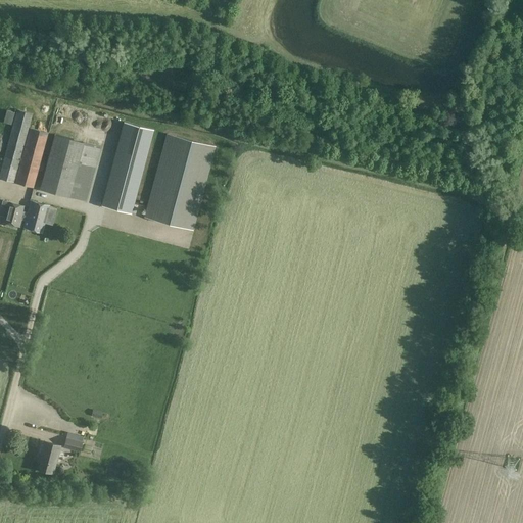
[(16,110),(0,172),(0,178),(13,182),(29,128),(33,114),(16,110)]
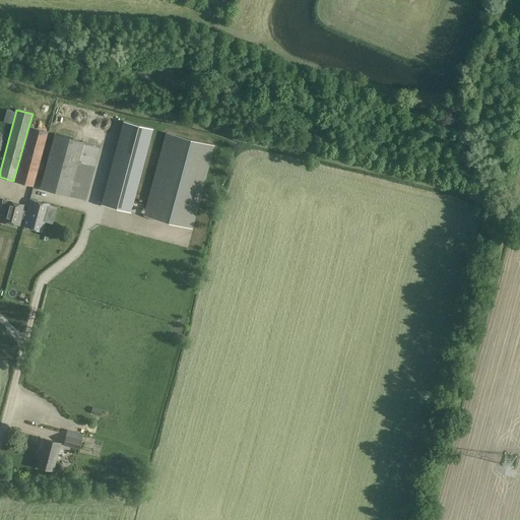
[(7,110),(3,121),(11,123),(14,112),(7,110)]
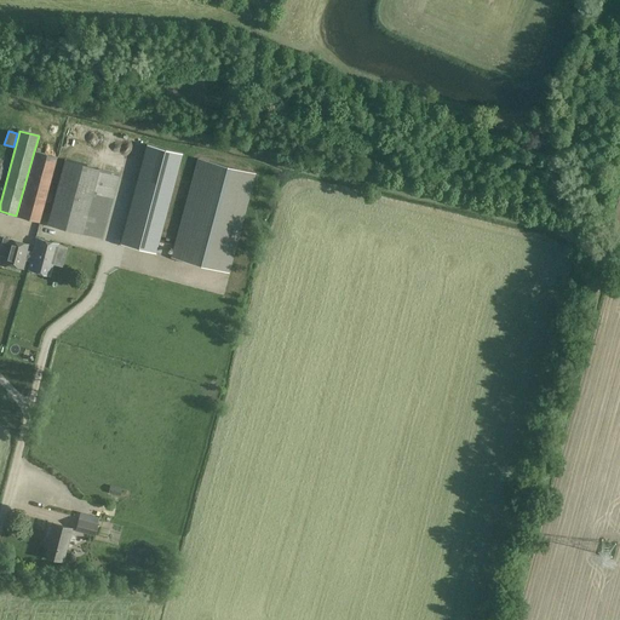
[(183,154),(147,144),(120,244),(156,253),(183,154)]
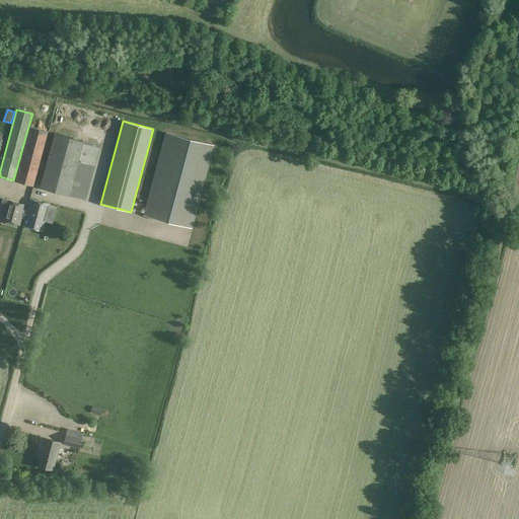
[(28,127),(13,180),(33,187),(48,132),(28,127)]
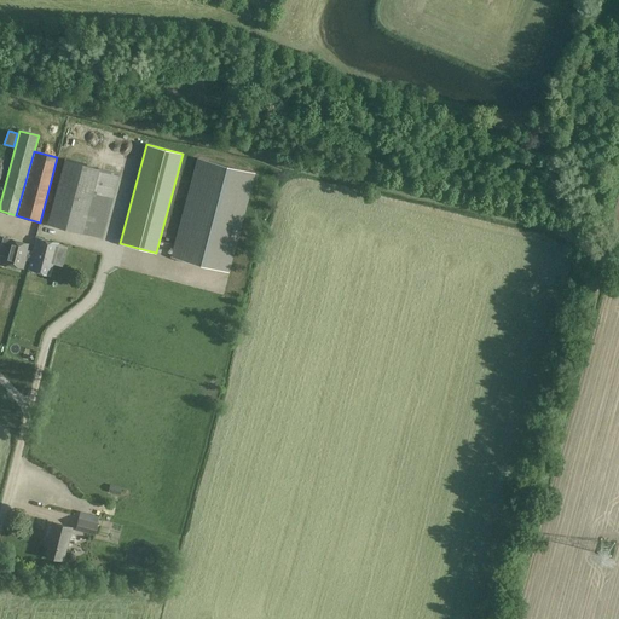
[(254,172),(198,157),(173,256),(229,271),(254,172)]
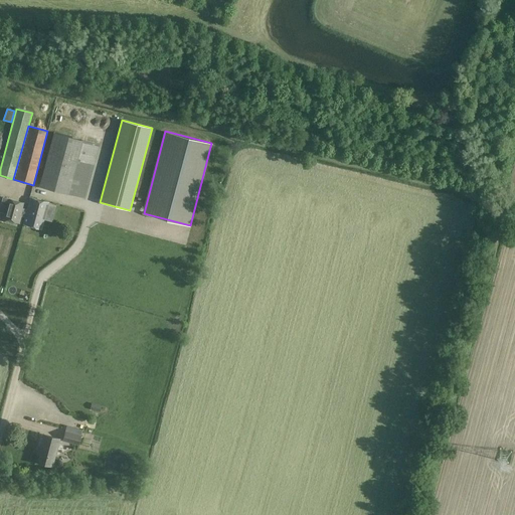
[(77,160),(94,164),(99,145),(53,133),(39,186),(68,194),(77,160)]
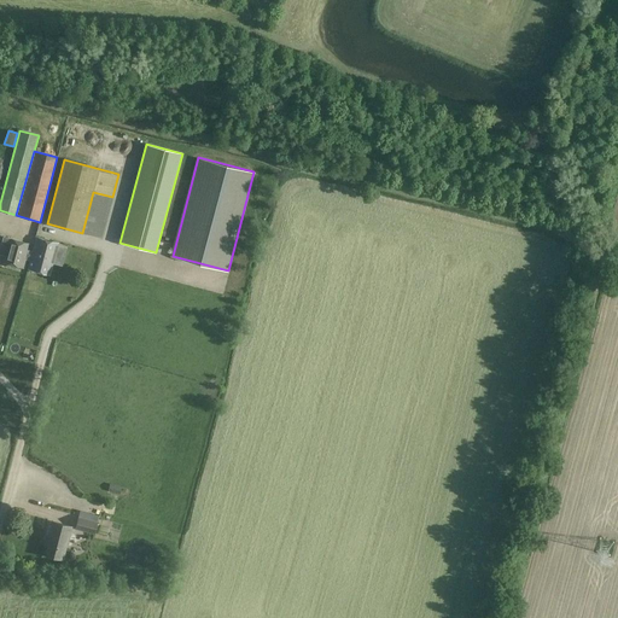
[(101,238),(112,197),(93,192),(82,233),(101,238)]
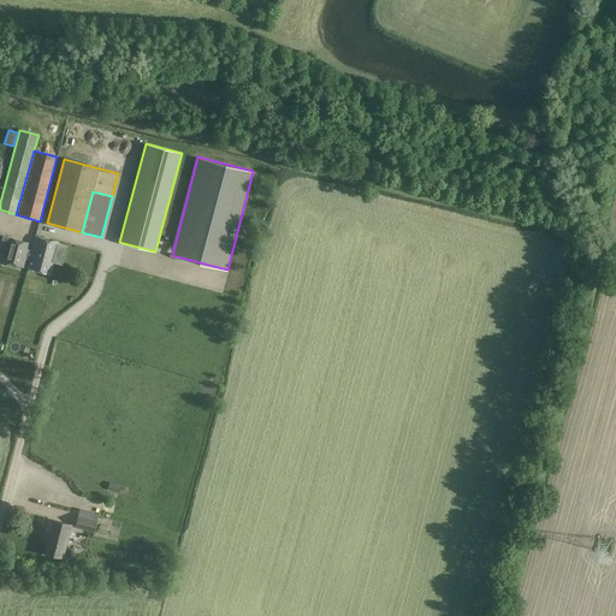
[(4,235),(0,246),(0,253),(5,255),(3,262),(9,264),(10,266),(15,267),(17,266),(24,267),(25,259),(30,259),(34,250),(28,249),(29,243),(30,242),(29,242),(4,235)]
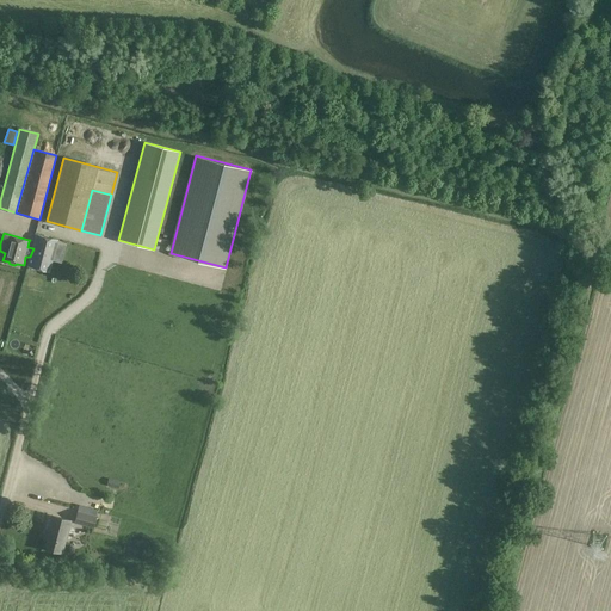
[(34,248),(30,257),(29,265),(50,270),(57,240),(36,235),(34,248)]
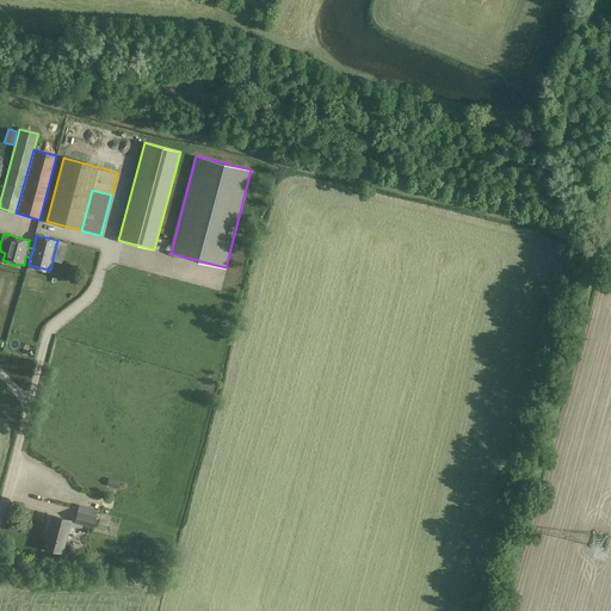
[(90,276),(92,261),(82,260),(80,275),(90,276)]
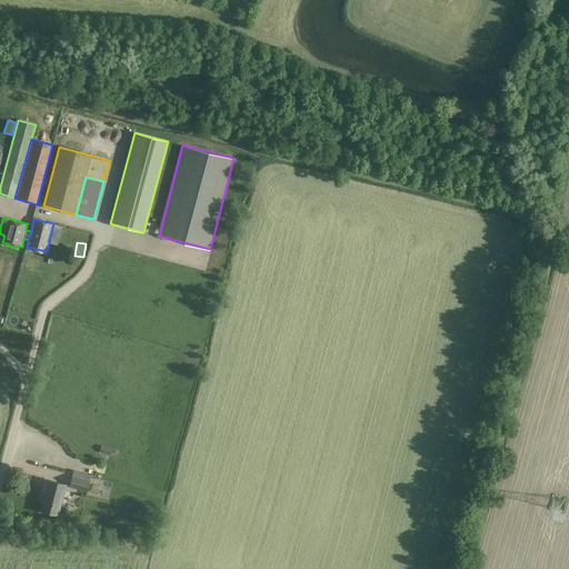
[(72,476),(69,487),(87,491),(90,480),(72,476)]
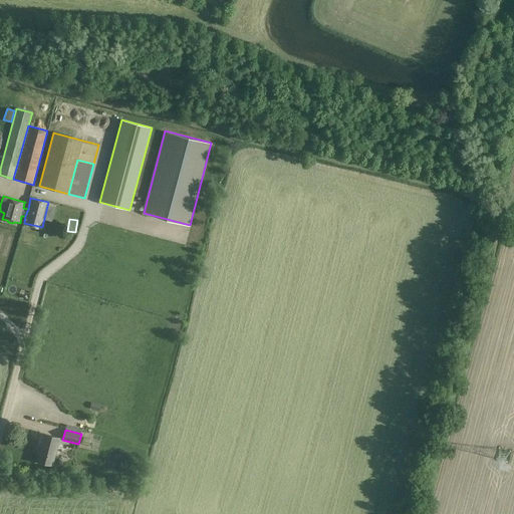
[(39,453),(37,462),(52,466),(60,438),(43,433),(37,453),(39,453)]
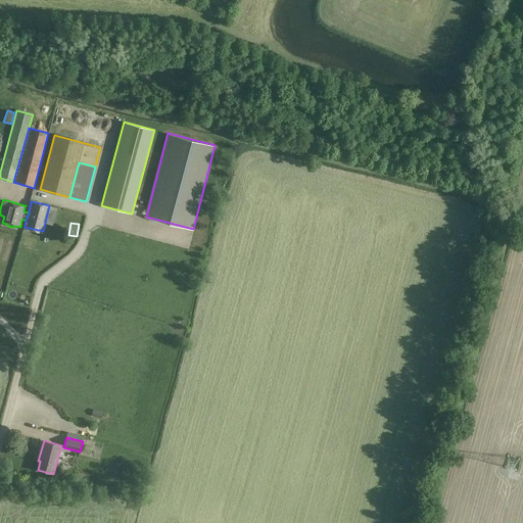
All buildings are outlined.
